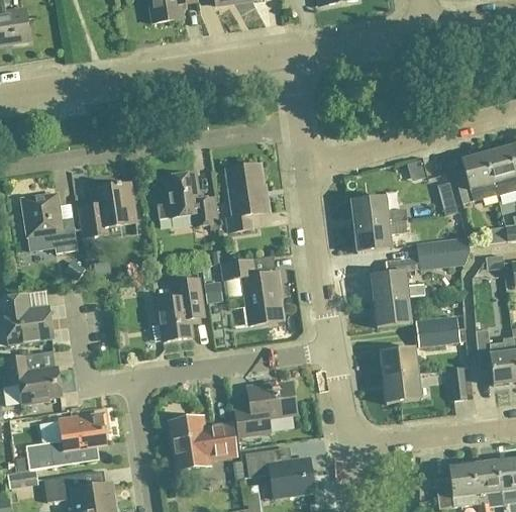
[(196,2),(196,0),(146,0),(150,21),(182,17),(180,5),(196,2)]
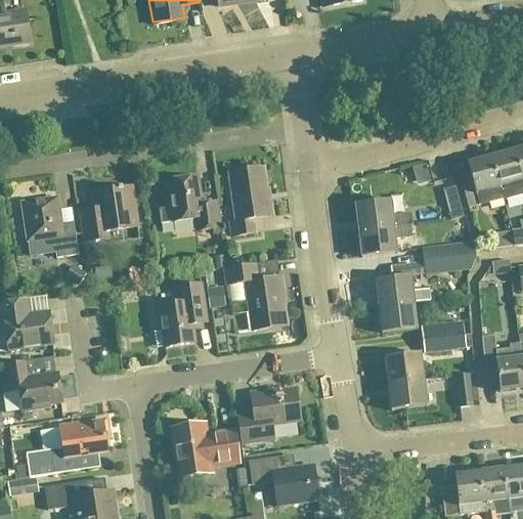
[(0,11),(0,42),(10,41),(11,44),(29,41),(25,8),(0,11)]
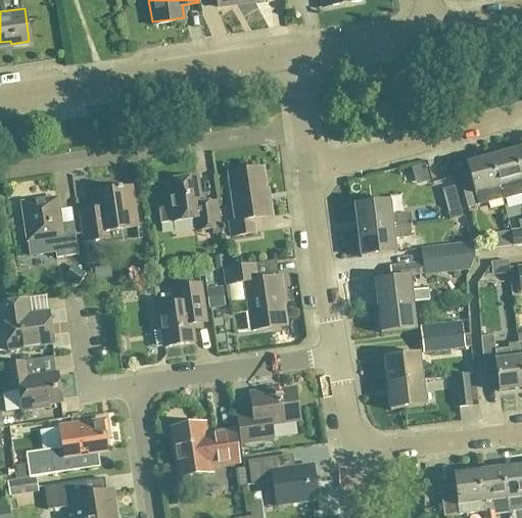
[(521,177),(514,148),(490,154),(503,197),(521,191),(521,177)]
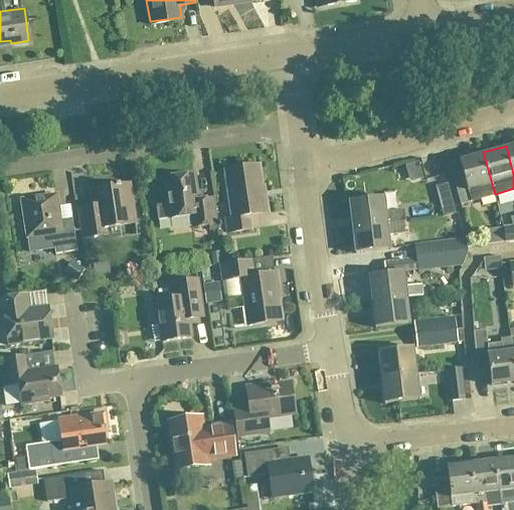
[(495,194),(483,152),(459,158),(462,169),(452,172),(460,204),(495,194)]
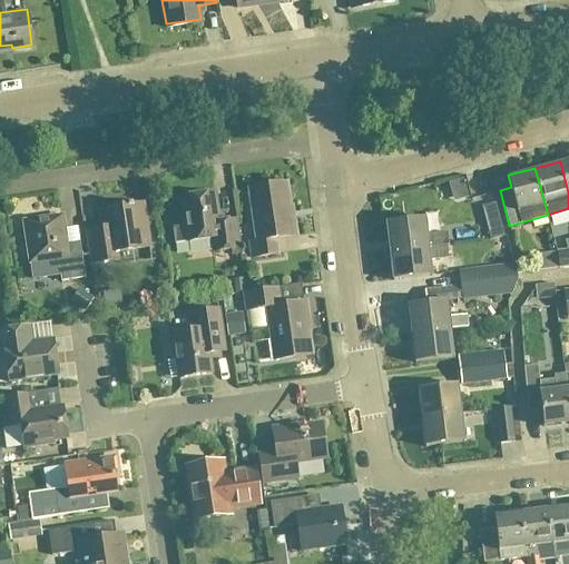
[(248,238),(252,255),(277,250),(275,235),(296,231),(293,213),(291,214),(286,179),(248,185),(256,237),(248,238)]
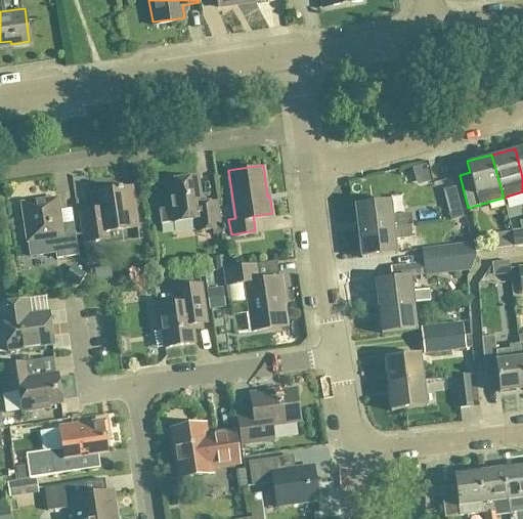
[(194,216),(197,228),(220,225),(216,199),(202,202),(198,174),(166,179),(170,205),(159,207),(162,221),(194,216)]
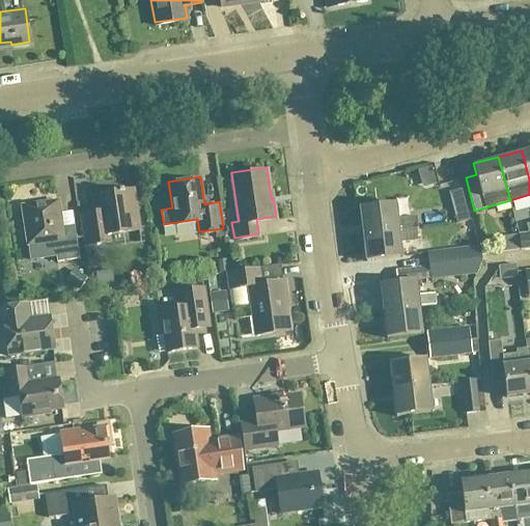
[(81,213),(85,244),(109,240),(108,232),(139,228),(133,187),(92,193),(94,211),(81,213)]
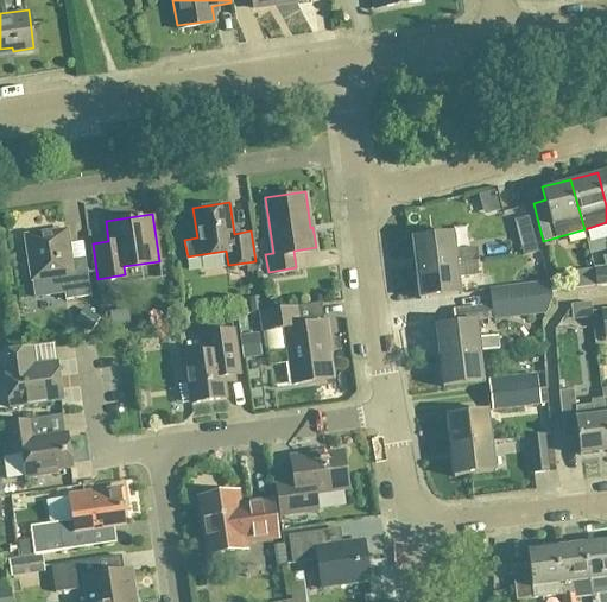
[(538,249),(529,215),(513,219),(523,254),(538,249)]
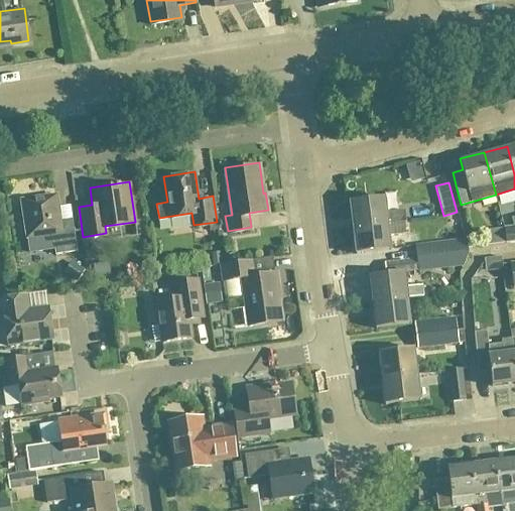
[(29,251),(54,247),(55,252),(78,249),(74,224),(61,226),(56,193),(21,198),(29,251)]
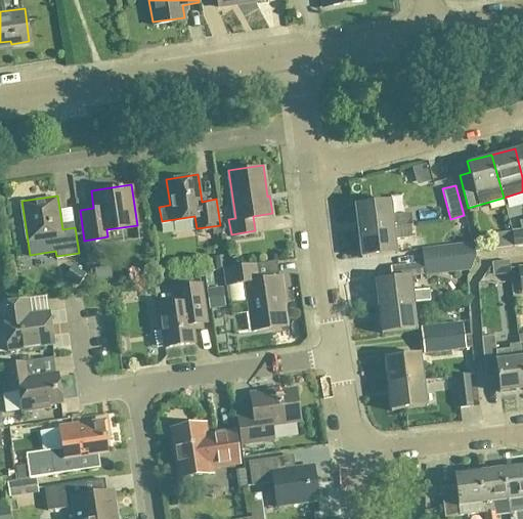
[(355,204),(358,229),(394,225),(410,223),(412,223),(410,211),(392,214),(390,200),(355,204)]
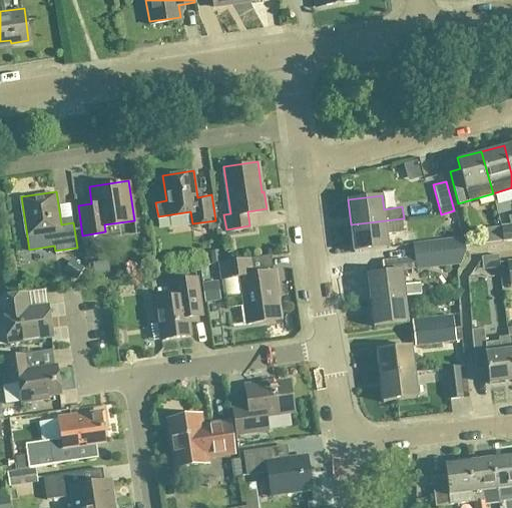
[(63,196),(62,210),(74,211),(74,196),(63,196)]
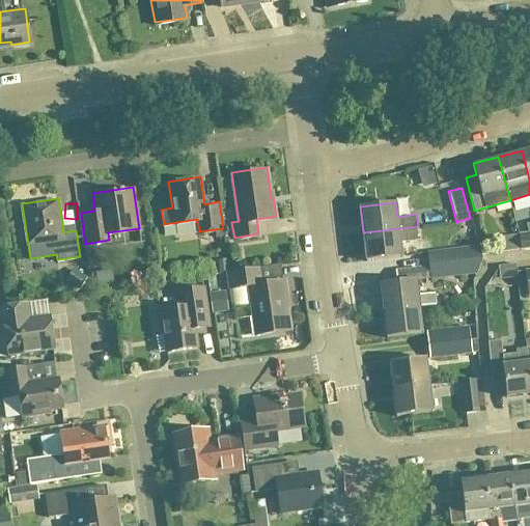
[(399,228),(363,232),(366,258),(402,253),(400,240),(417,238),(416,226),(399,228)]
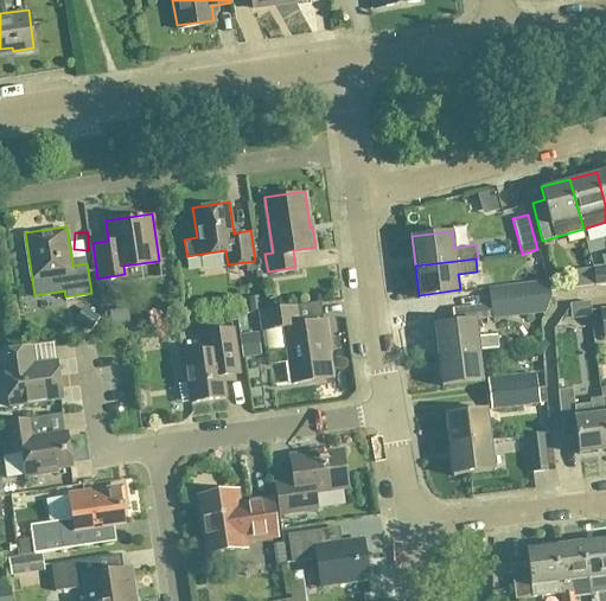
[(594,281),(592,266),(582,267),(585,282),(594,281)]
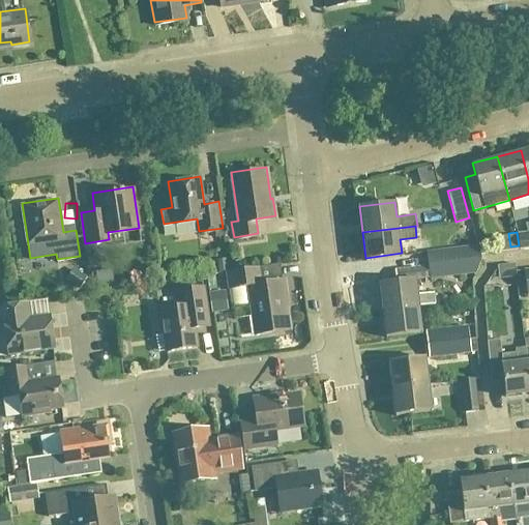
[(520,246),(528,244),(528,232),(518,234),(520,246)]
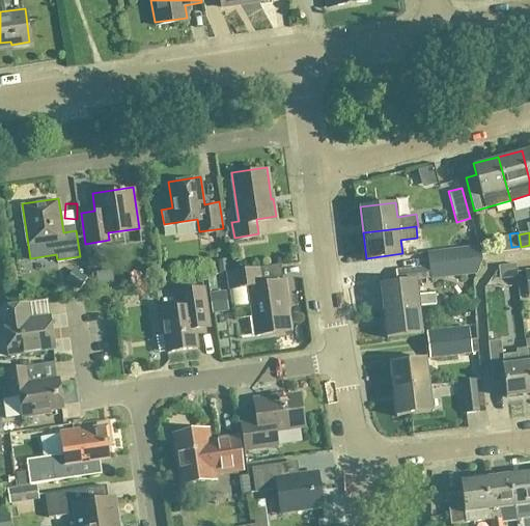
[(459,248),(426,252),(428,265),(461,260),(459,248)]
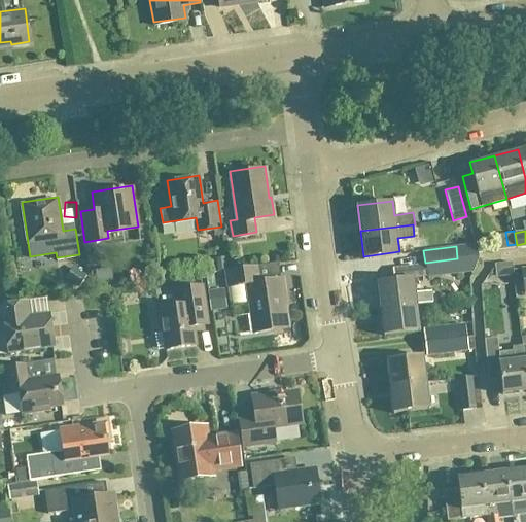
[(459,271),(457,258),(425,263),(426,275),(459,271)]
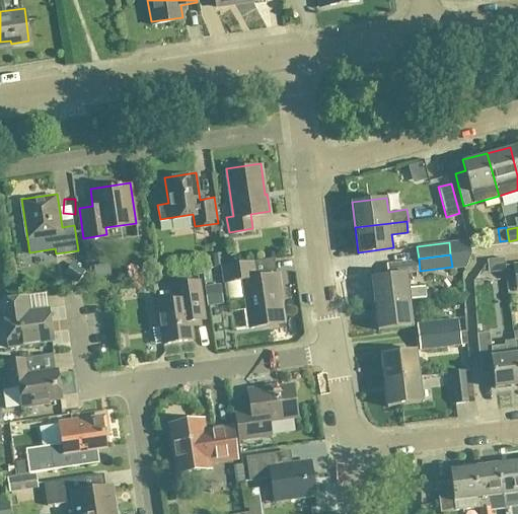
[(254,259),(222,264),(224,280),(242,277),(249,325),(284,320),(279,289),(281,289),(279,272),(256,275),(254,259)]
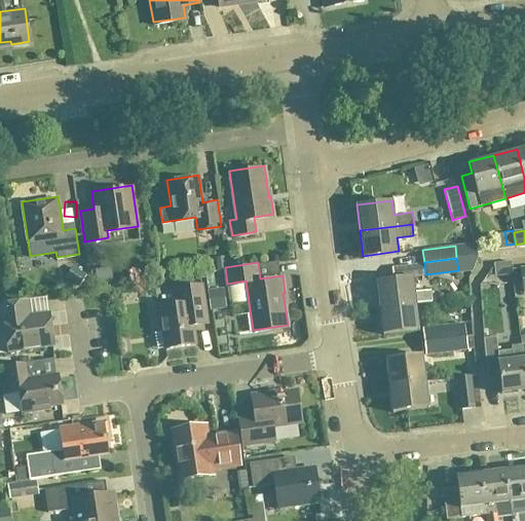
[(416,302),(414,291),(413,275),(376,280),(379,306),(416,302)]
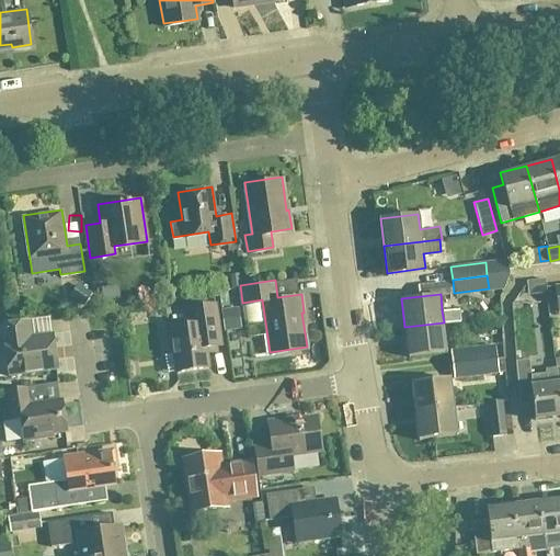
[(192,322),(167,326),(171,353),(174,352),(178,370),(207,365),(205,345),(221,343),(215,302),(189,306),(192,322)]
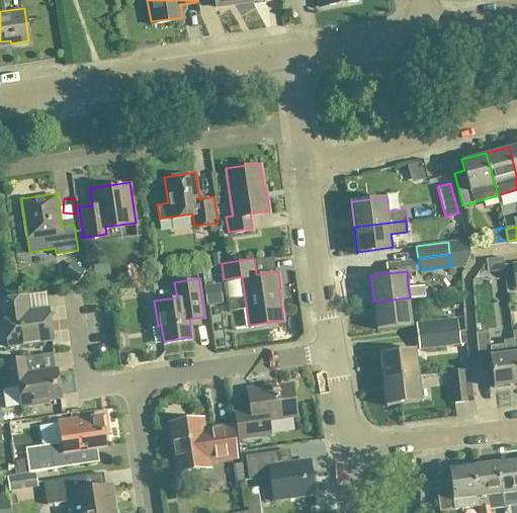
[(408,286),(410,297),(426,295),(425,284),(408,286)]
